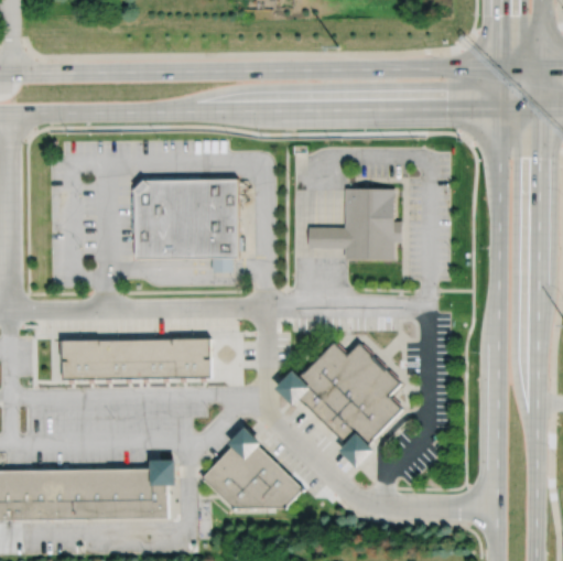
[(237,184),(238,259),(231,259),(210,259),(134,260),(133,195),(142,185),(237,184)]
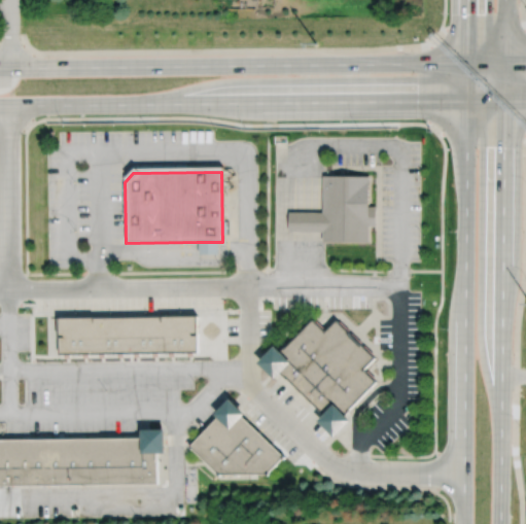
[(322,180),(322,216),(322,236),(322,246),(369,247),(370,231),(376,231),(376,211),(370,211),(370,180),(322,180)]
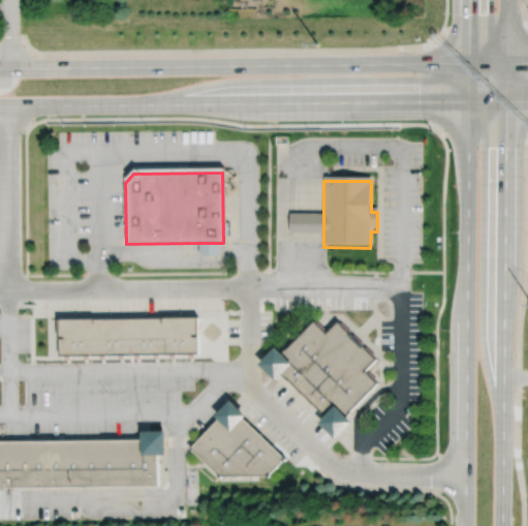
[(288,217),(288,237),(323,237),(323,217),(288,217)]
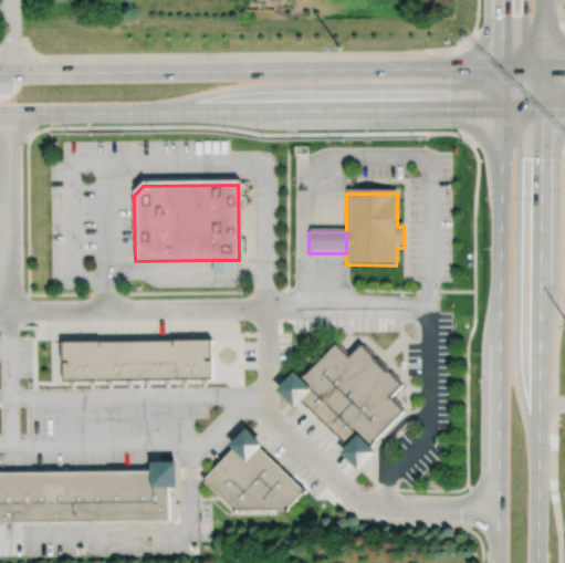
[(212,272),(232,271),(232,260),(211,260),(212,272)]
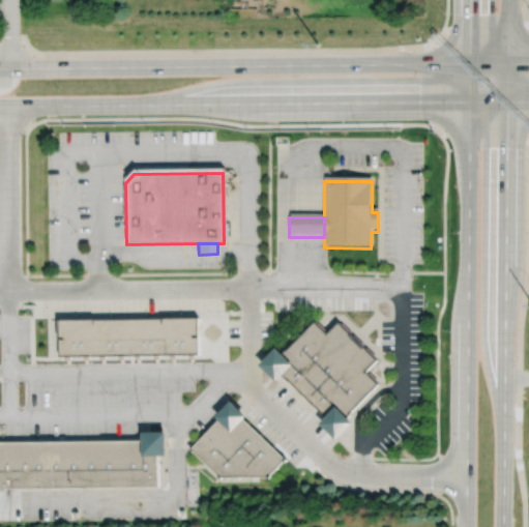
[(56,320),(57,356),(197,354),(197,318),(56,320)]
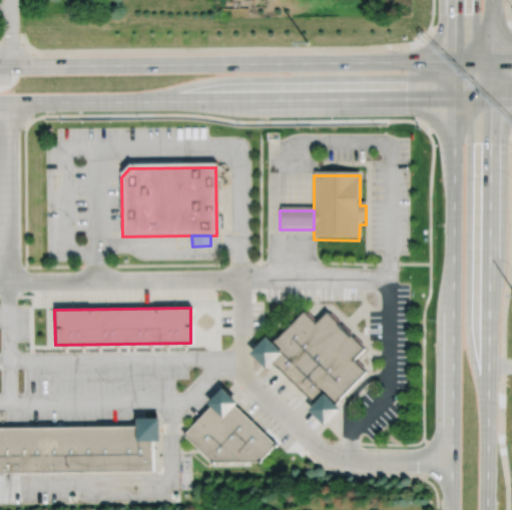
[(303,312),(316,324),(327,313),(364,349),(354,360),(366,372),(336,403),(341,409),(325,425),(309,409),(315,403),(273,362),(267,368),(249,352),(266,335),(274,342),(303,312)]
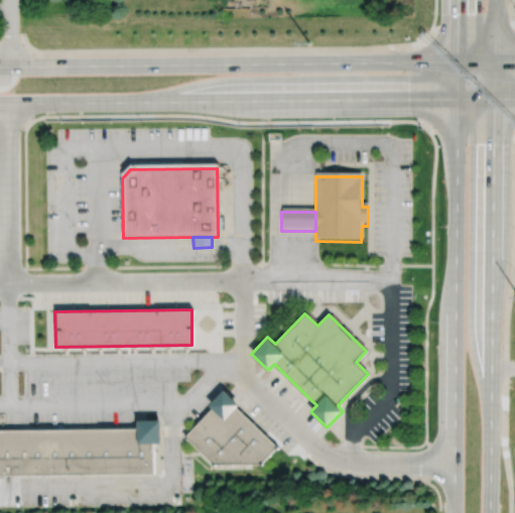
[(184,436),(214,465),(259,465),(276,446),(235,407),(239,404),(223,389),(221,392),(208,404),(210,406),(212,408),(184,436)]
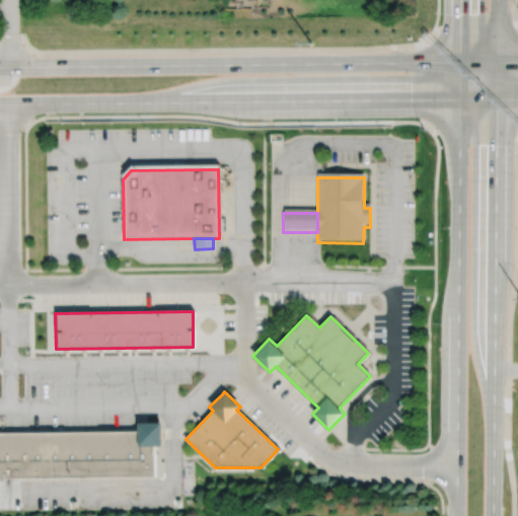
[(0,477),(152,476),(152,446),(160,446),(160,422),(137,423),(137,432),(0,433),(0,477)]
